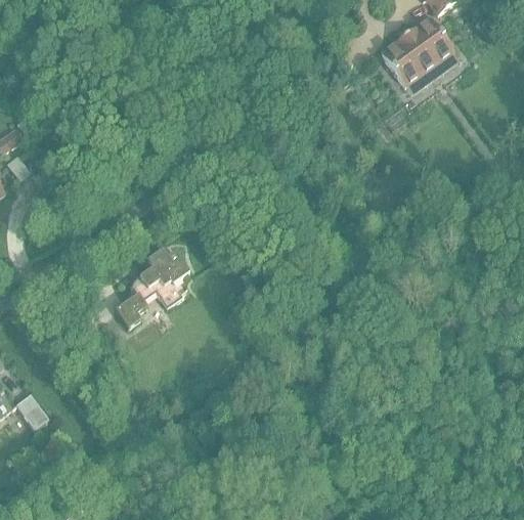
[(426,0),(437,15),(456,1),(455,0),(426,0)]
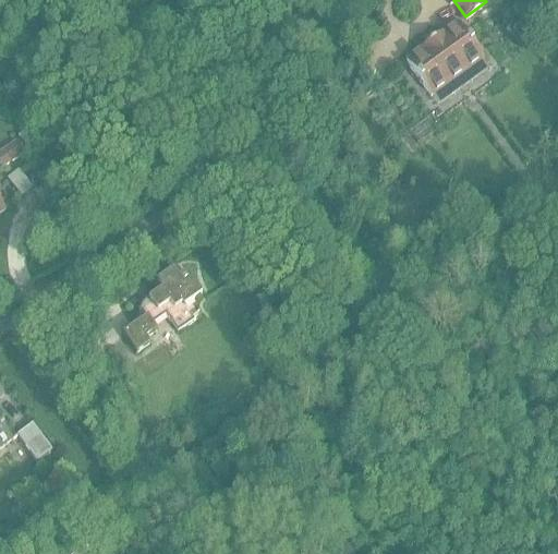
[(431,94),(483,56),(458,20),(445,29),(445,28),(417,48),(419,49),(405,58),(431,94)]
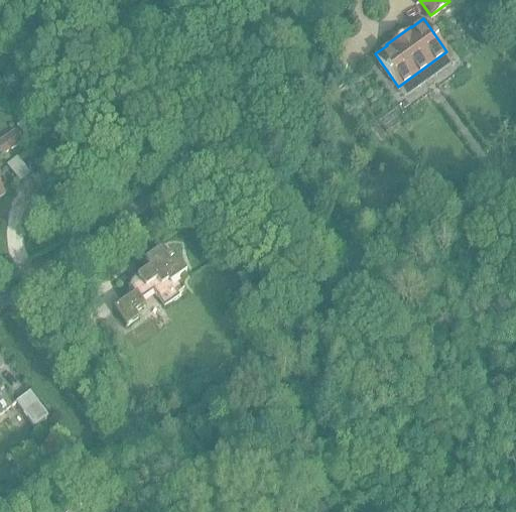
[(16,122),(24,134),(33,128),(25,116),(16,122)]
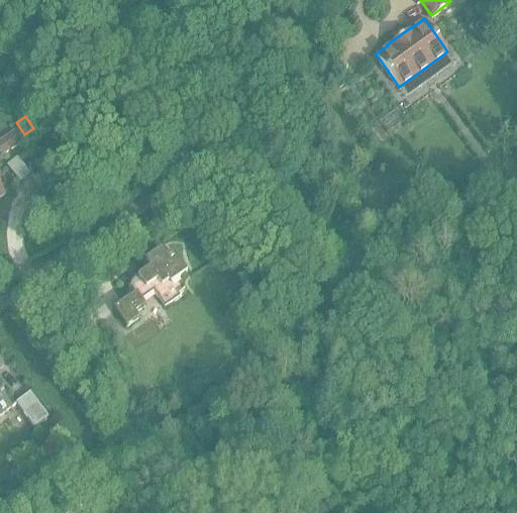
[(0,137),(0,149),(2,152),(22,138),(14,127),(0,137)]
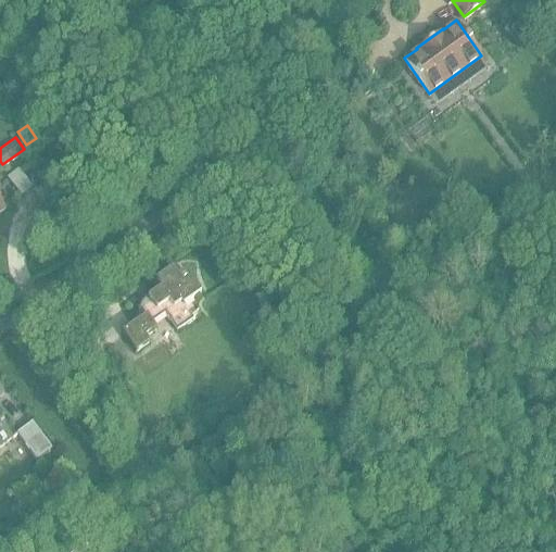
[(139,313),(140,314),(141,316),(123,328),(136,348),(149,339),(144,334),(155,326),(152,320),(164,311),(176,328),(200,312),(190,298),(201,290),(185,267),(178,273),(173,265),(155,276),(162,285),(142,297),(141,299),(140,300),(139,302),(138,304),(138,305),(138,308),(138,311),(139,313)]
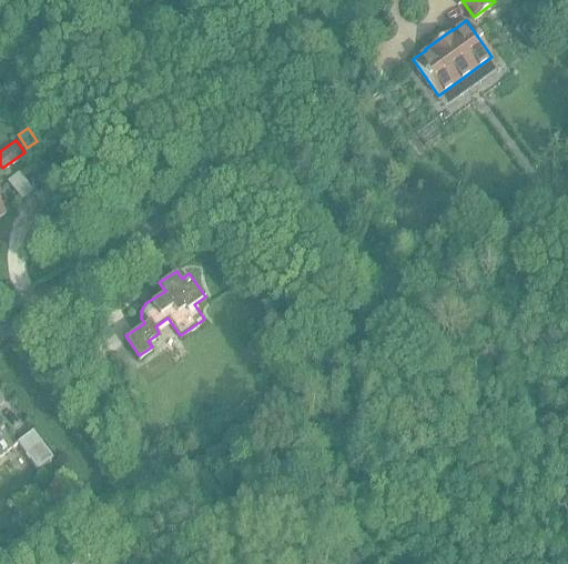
[(0,452),(12,444),(0,427),(0,452)]
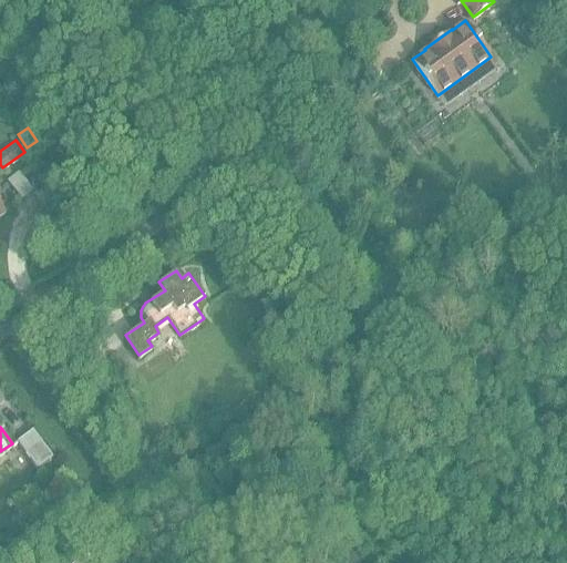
[(17,438),(37,466),(52,454),(32,427),(17,438)]
